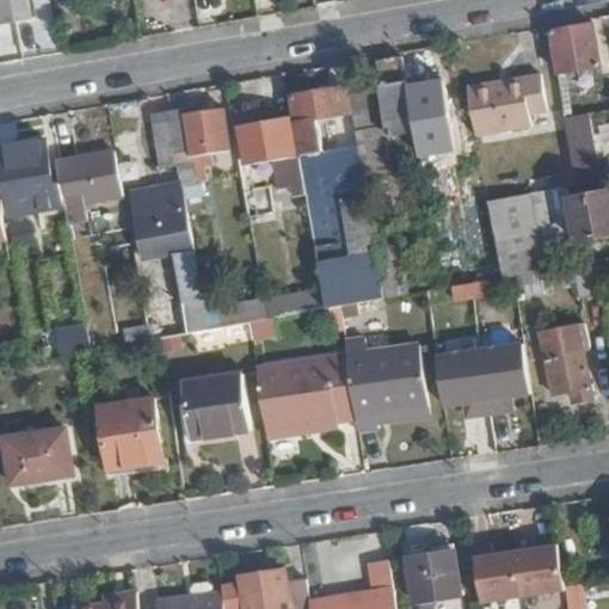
[(0,25),(13,24),(8,0),(0,0),(0,25)]
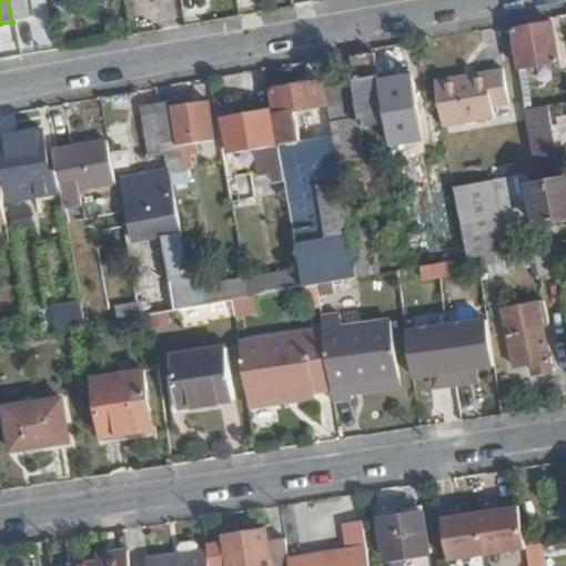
[(28,19),(23,0),(8,0),(12,22),(28,19)]
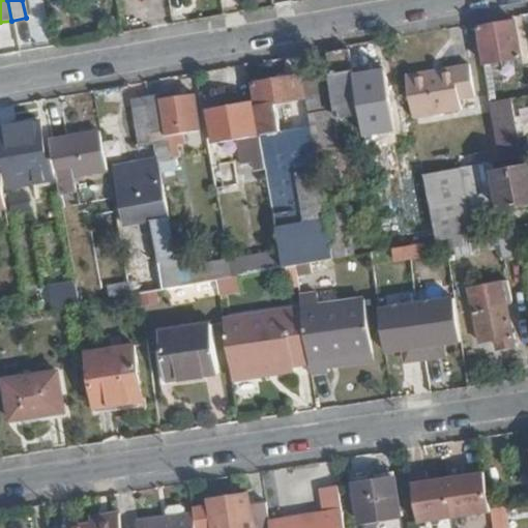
[(518,55),(511,19),(477,24),(484,61),(518,55)]
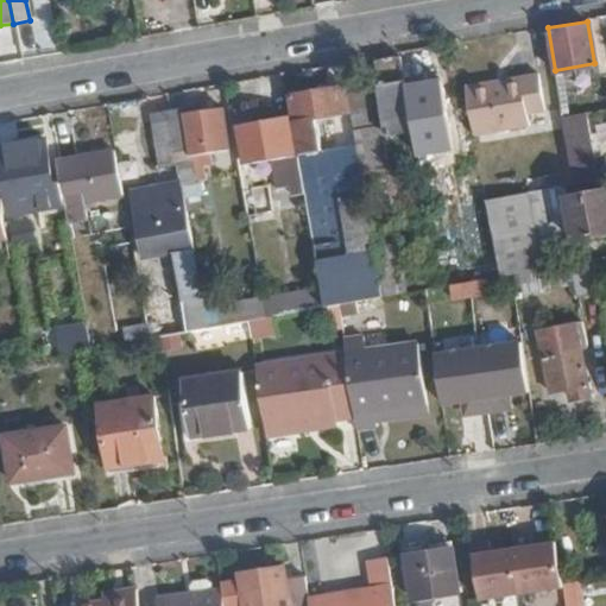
[(406,126),(396,56),(372,60),(385,137),(411,132),(410,126),(406,126)]
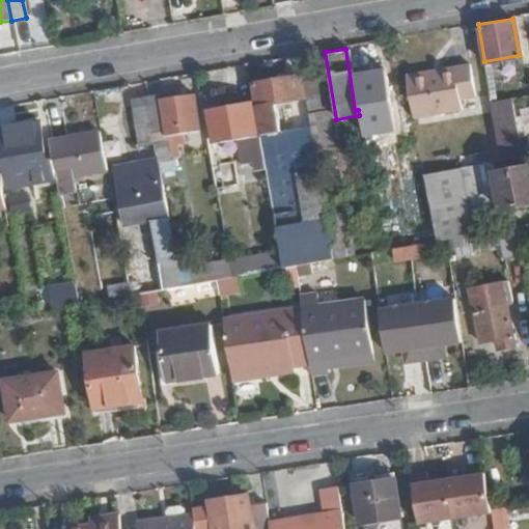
[(323,113),(312,50),(295,53),(305,116),(323,113)]
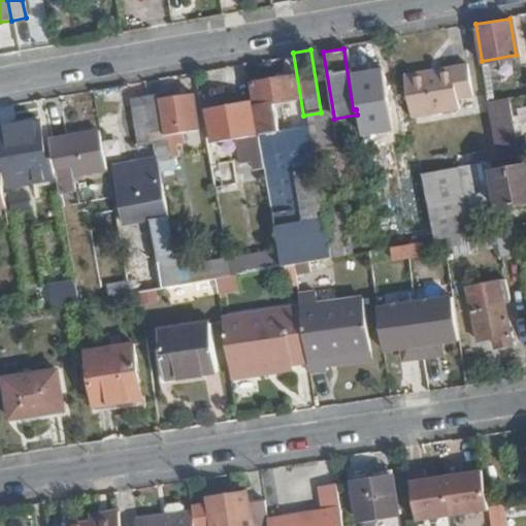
[(252,133),(248,101),(250,100),(242,62),(223,65),(228,104),(204,108),(209,140),(252,133)]
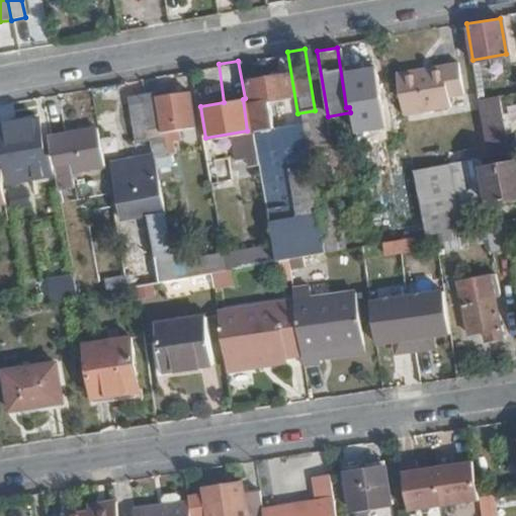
[(447,97),(460,95),(455,64),(424,69),(425,75),(396,80),(402,115),(448,108),(447,97)]
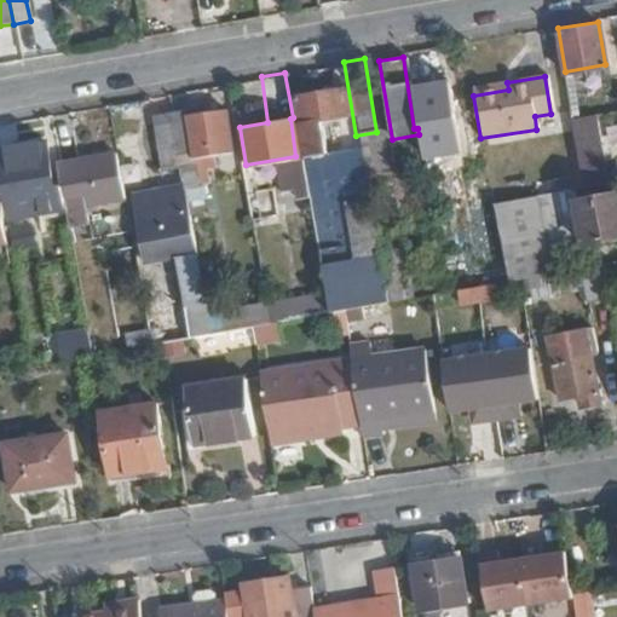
[(459,153),(447,79),(410,85),(417,128),(419,134),(422,159),(459,153)]
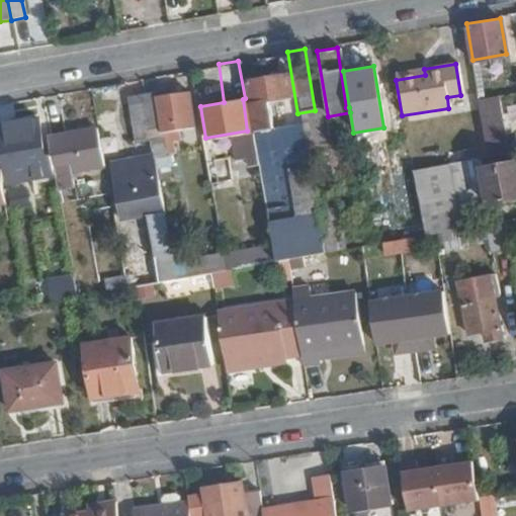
[(288,95),(284,73),(245,79),(248,102),(288,95)]
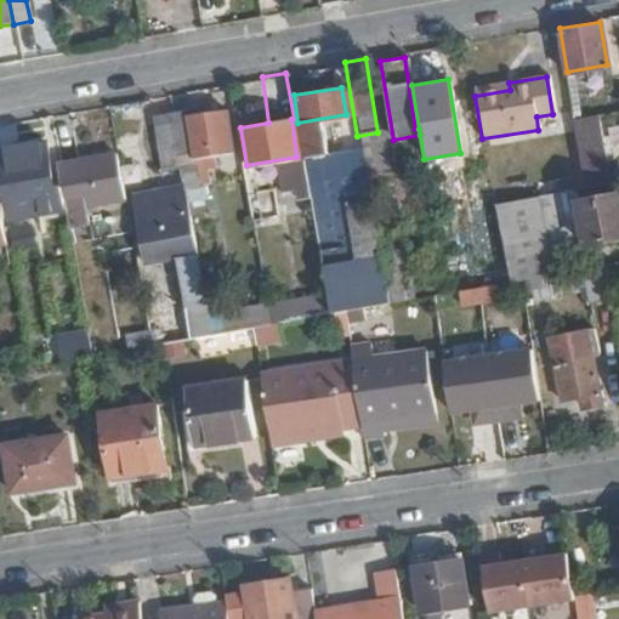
[(231,154),(225,112),(170,120),(170,123),(177,160),(179,172),(196,169),(194,162),(231,154)]
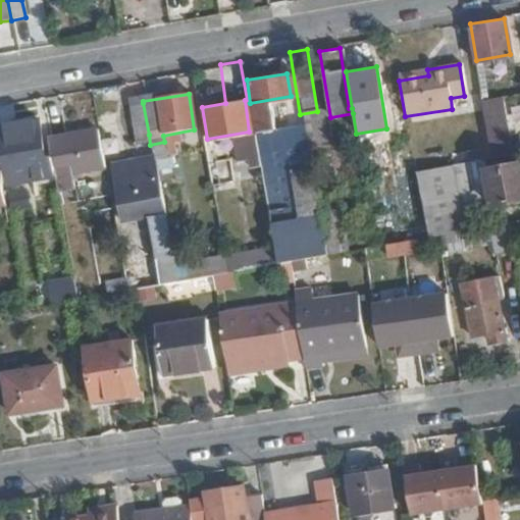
[(512,152),(502,95),(479,98),(488,156),(512,152)]
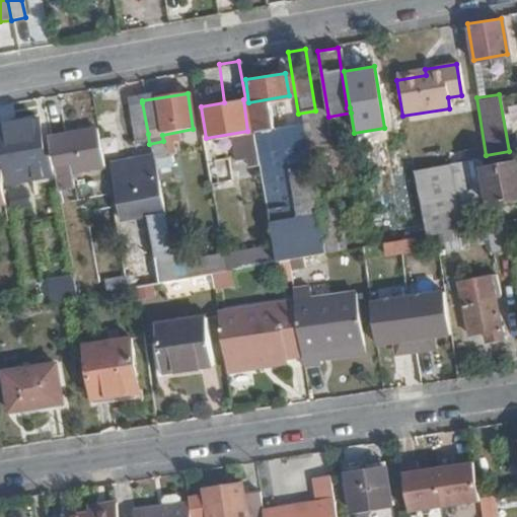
[(148,134),(142,102),(129,104),(133,136),(148,134)]
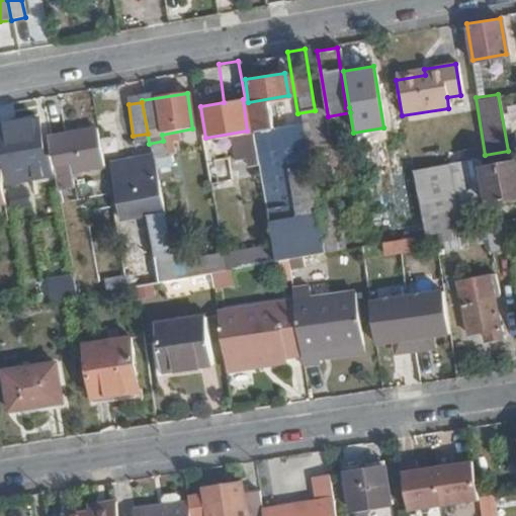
[(52,173),(50,157),(41,158),(35,120),(1,126),(7,165),(10,165),(13,183),(53,176),(52,173)]
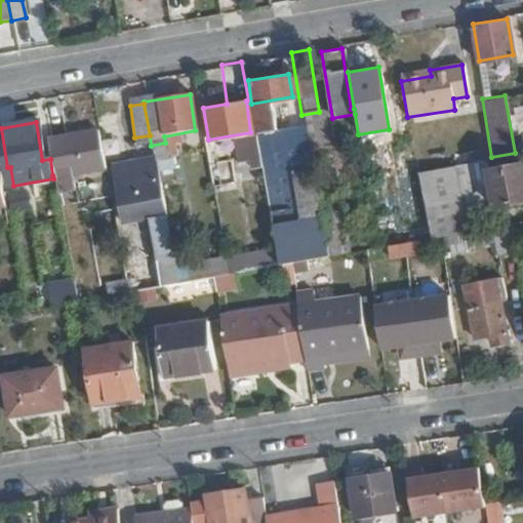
[(281,176),(275,131),(273,123),(252,126),(262,179),(281,176)]
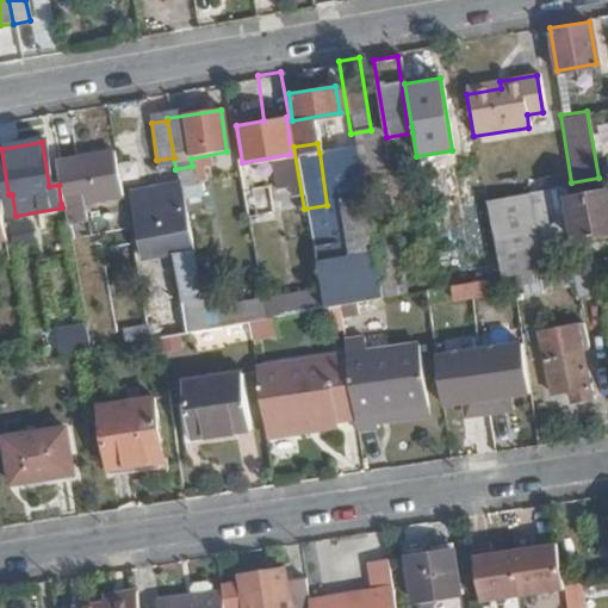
[(121,196),(113,153),(54,161),(59,185),(61,204),(121,196)]
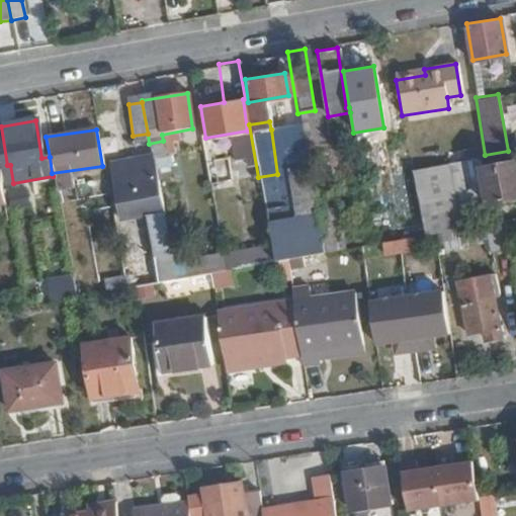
[(515,195),(515,160),(479,166),(478,157),(410,168),(420,233),(431,231),(457,227),(454,206),(515,195)]
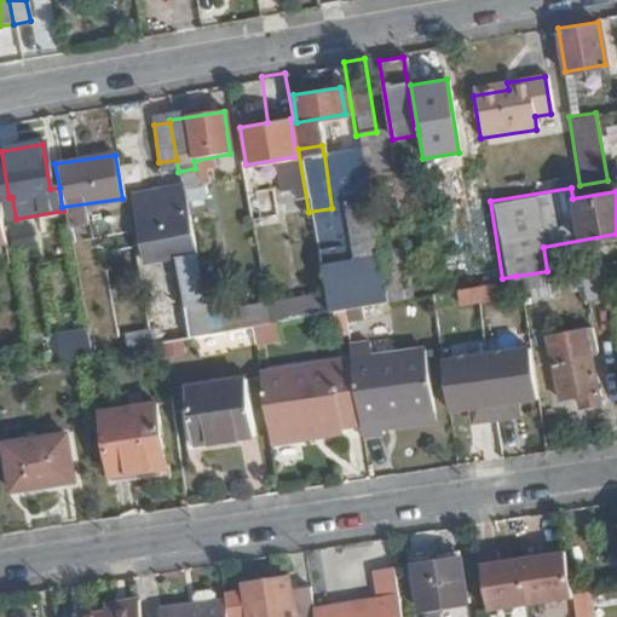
[(190,238),(182,191),(131,201),(140,257),(150,255),(155,275),(171,271),(167,252),(173,252),(182,304),(196,301),(185,240),(190,238)]
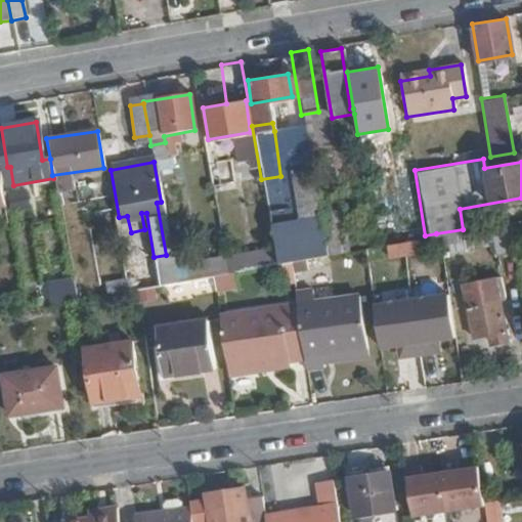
[(324,254),(318,216),(293,220),(299,258),(324,254)]
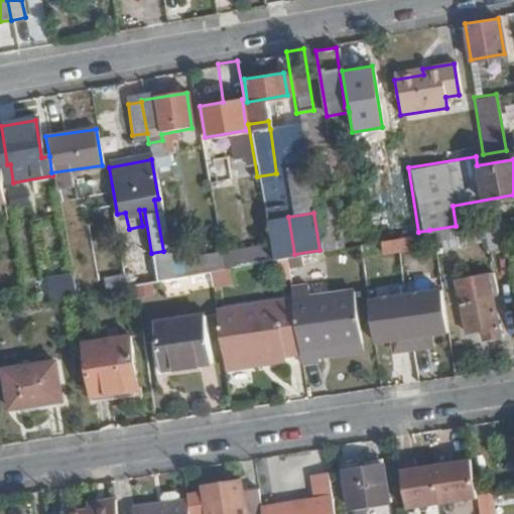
[(506,246),(502,217),(484,221),(488,248),(506,246)]
